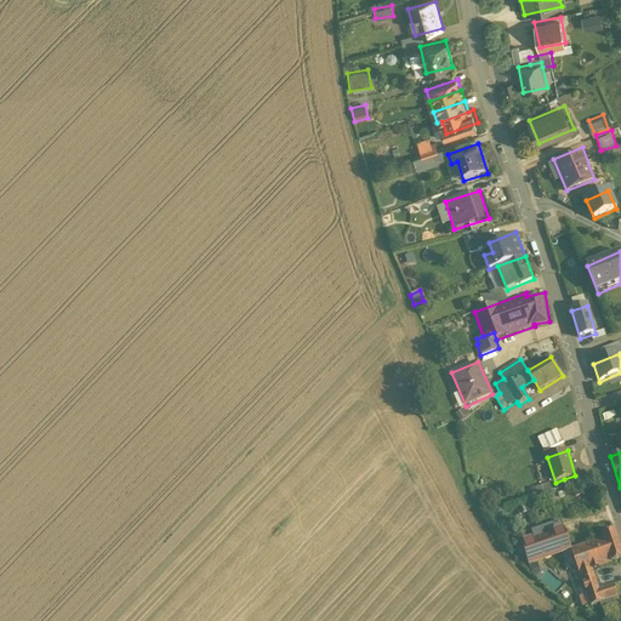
[(564,479),(556,483),(542,486),(545,494),(567,486),(564,479)]
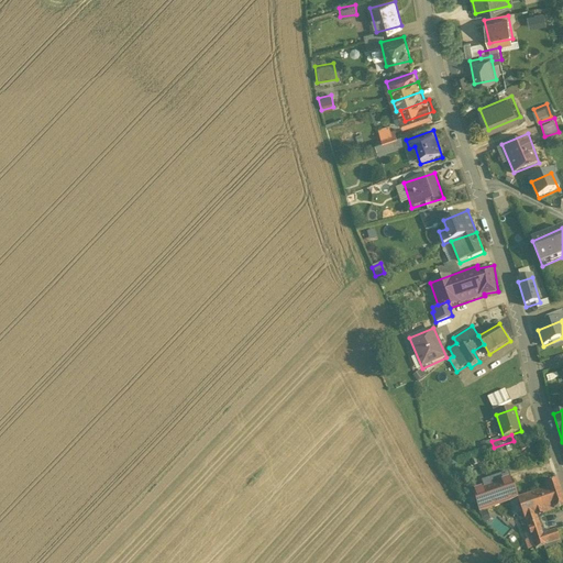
[(479,512),(509,503),(509,501),(517,498),(518,498),(509,473),(482,482),(485,489),(474,494),(479,512)]
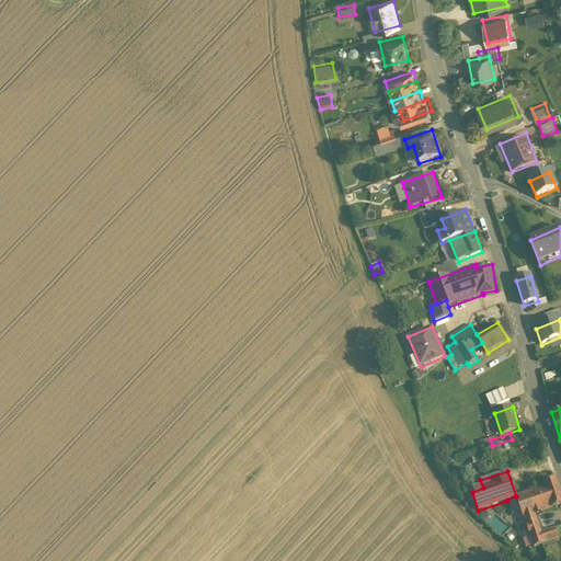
[(507,500),(507,501),(513,516),(522,513),(530,537),(523,539),(526,550),(534,547),(534,548),(542,545),(545,545),(545,544),(557,539),(553,530),(541,535),(535,516),(560,506),(560,496),(556,481),(544,485),(545,488),(516,497),(516,496),(515,496),(507,500)]
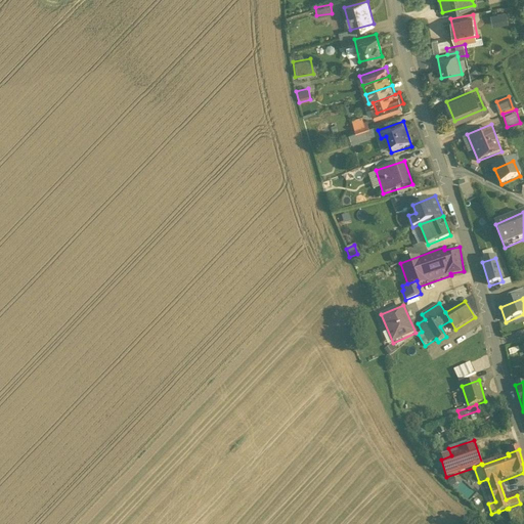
[(509,509),(507,509),(512,523),(523,523),(523,514),(521,507),(523,506),(523,492),(517,495),(520,504),(509,508),(509,509)]
